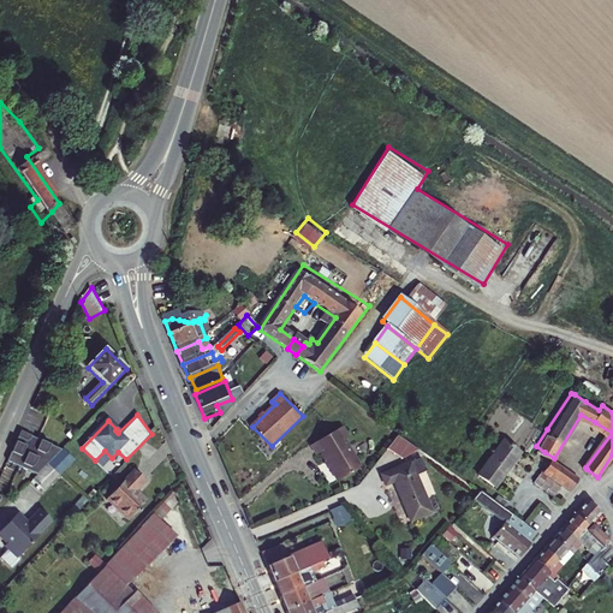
[(345,439),(349,436),(343,426),(313,445),(319,453),(322,451),(339,478),(361,465),(345,439)]
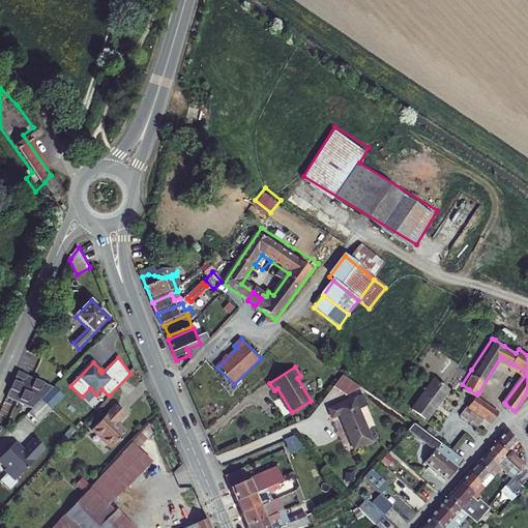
[(358,386),(343,374),(333,385),(345,394),(358,386)]
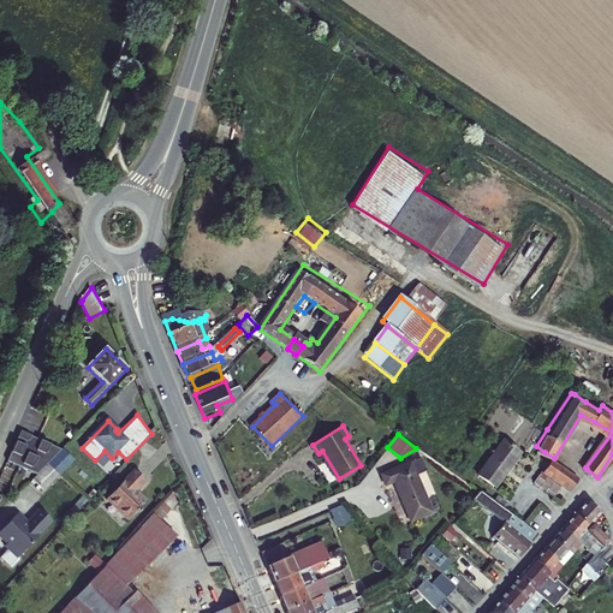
[(522,453),(505,440),(480,474),(497,486),(522,453)]
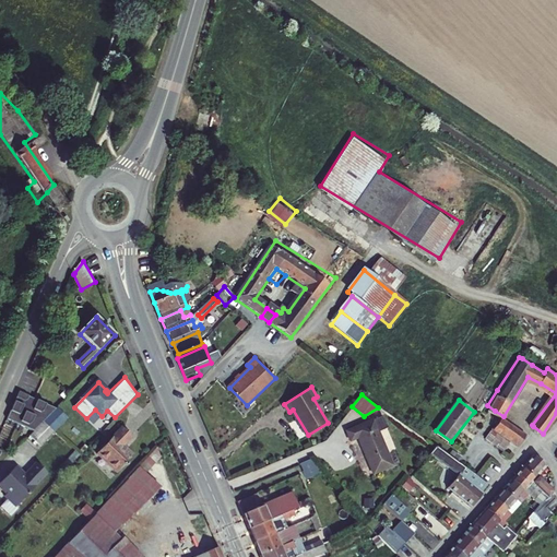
[(7,424),(31,435),(52,413),(28,402),(26,405),(24,405),(16,402),(7,424)]
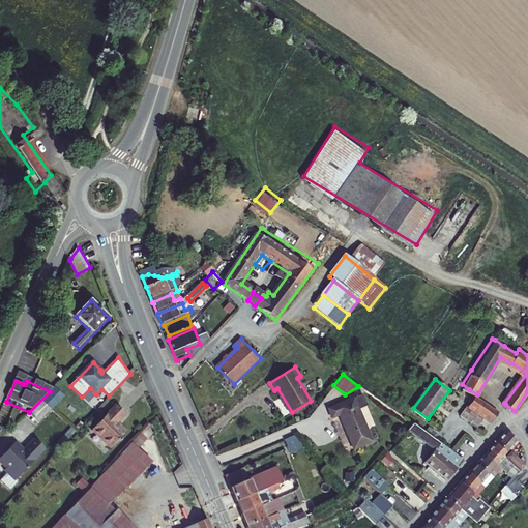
[(50,391),(44,399),(53,408),(70,390),(60,381),(50,391)]
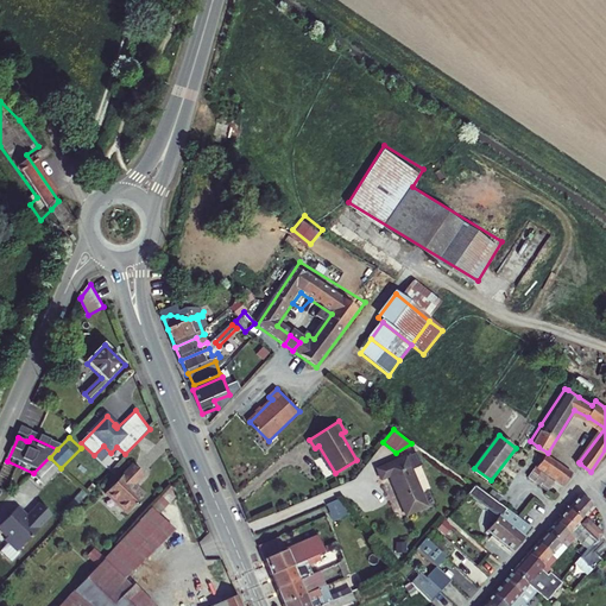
[(421,465),(415,452),(377,468),(382,478),(390,474),(406,513),(425,505),(410,469),(421,465)]
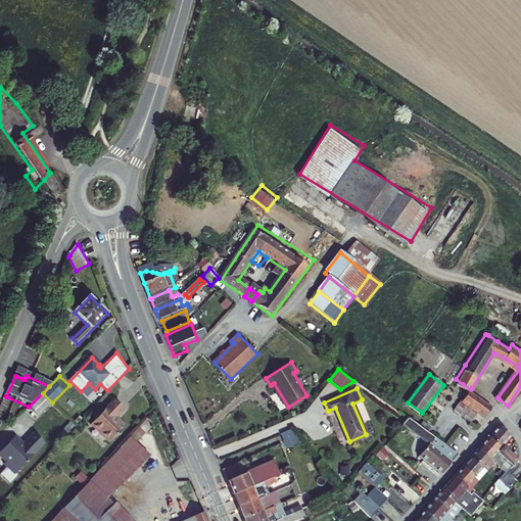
[(463,400),(477,411),(485,416),(493,405),(471,389),(463,400)]
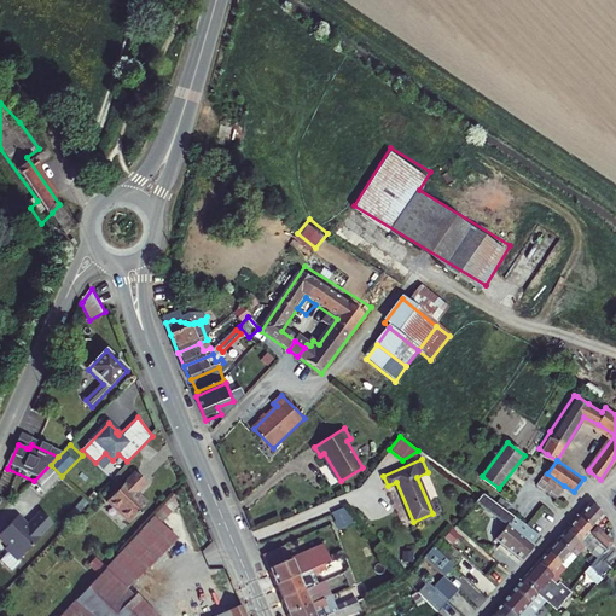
[(51,465),(34,482),(46,493),(62,476),(51,465)]
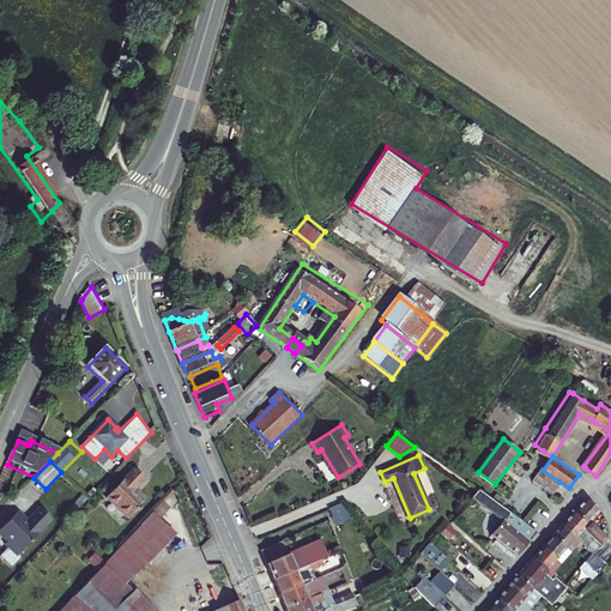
[(146,478),(134,469),(107,498),(129,520),(147,500),(137,489),(146,478)]
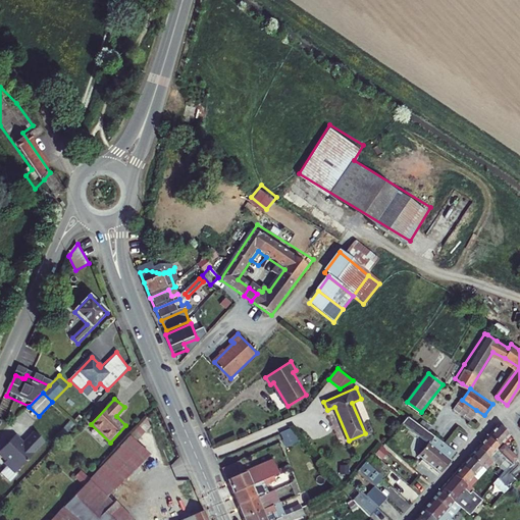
[(462,400),(461,400),(455,408),(470,419),(474,414),(476,410),(462,400)]
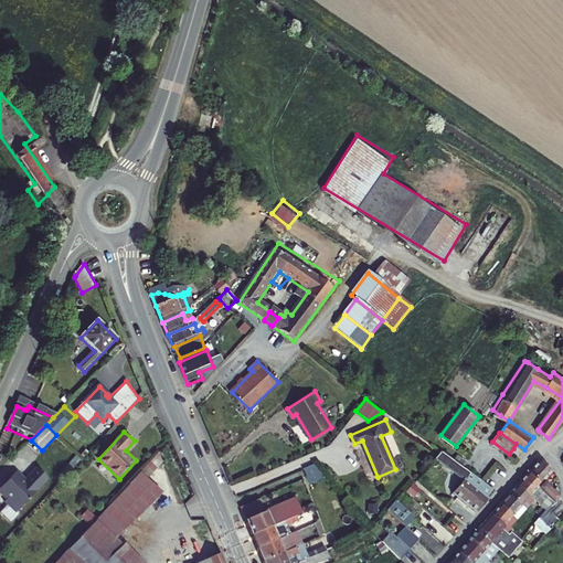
[(435,458),(464,478),(454,491),(477,511),(489,497),(488,497),(495,488),(464,466),(442,450),(435,458)]
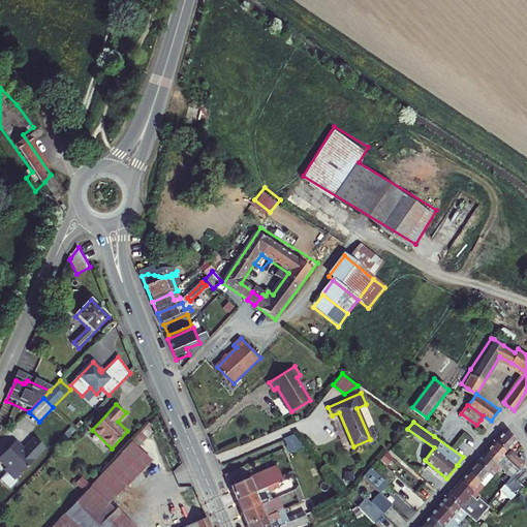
[(72,426),(61,438),(65,441),(76,429),(72,426)]
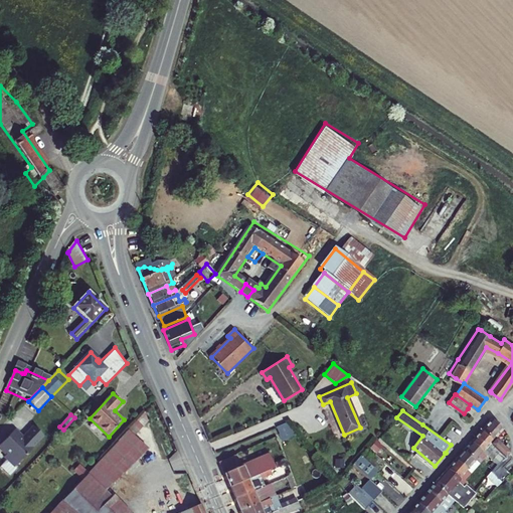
[(503,429),(492,418),(482,431),(493,441),(496,438),(503,429)]
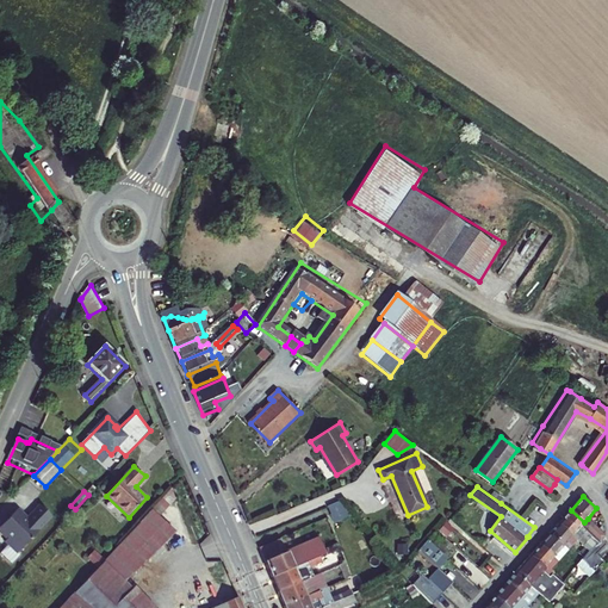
[(340,500),(328,504),(335,521),(352,514),(340,500)]
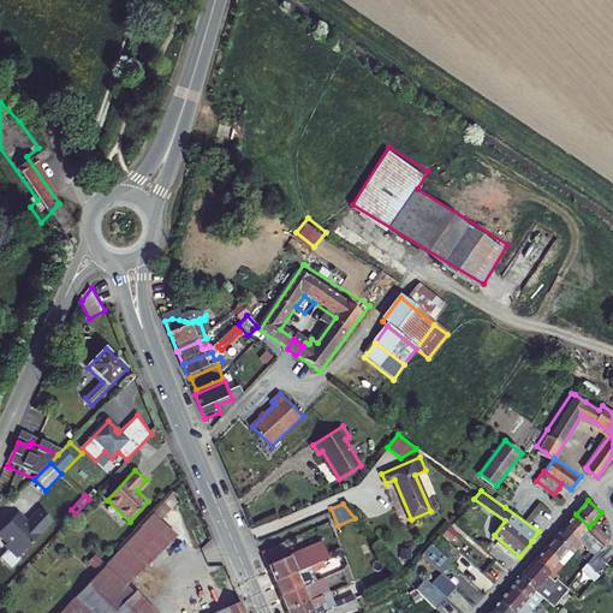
[(18,513),(0,531),(0,536),(7,543),(5,546),(9,549),(0,558),(12,569),(21,559),(18,557),(52,521),(40,509),(28,522),(18,513)]
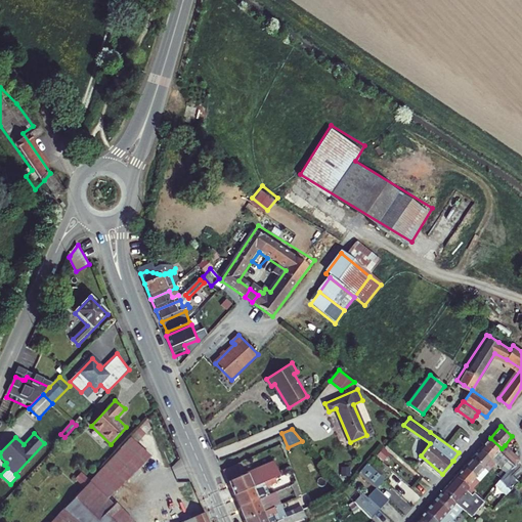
[(53,441),(57,445),(64,437),(60,434),(53,441)]
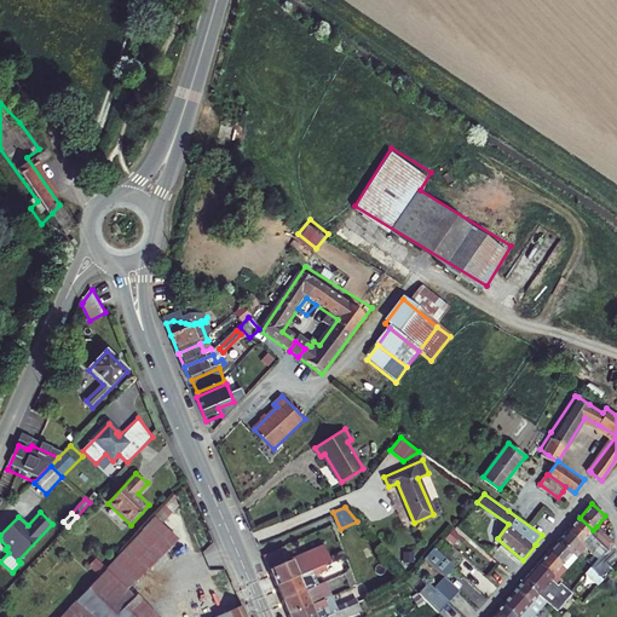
[(593,530),(580,518),(574,524),(568,531),(584,547),(599,559),(606,548),(590,534),(593,530)]
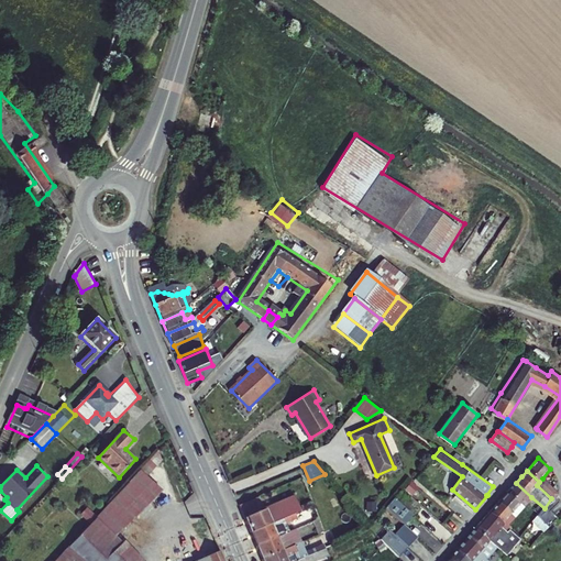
[(542,479),(539,482),(537,485),(551,498),(553,501),(556,497),(559,495),(557,484),(553,488),(542,479)]
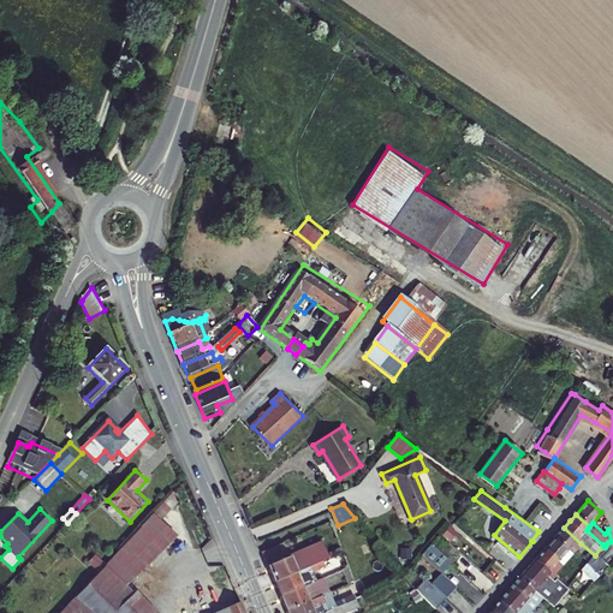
[(153,537),(141,525),(137,529),(131,535),(99,570),(111,582),(153,537)]
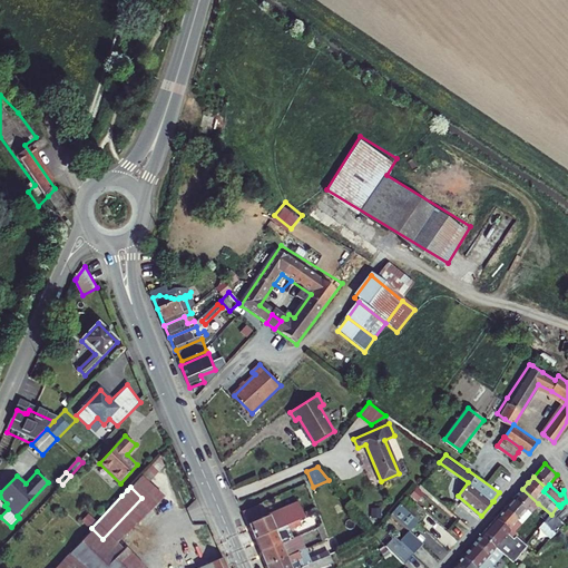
[(538,503),(522,489),(513,499),(530,513),(538,503)]
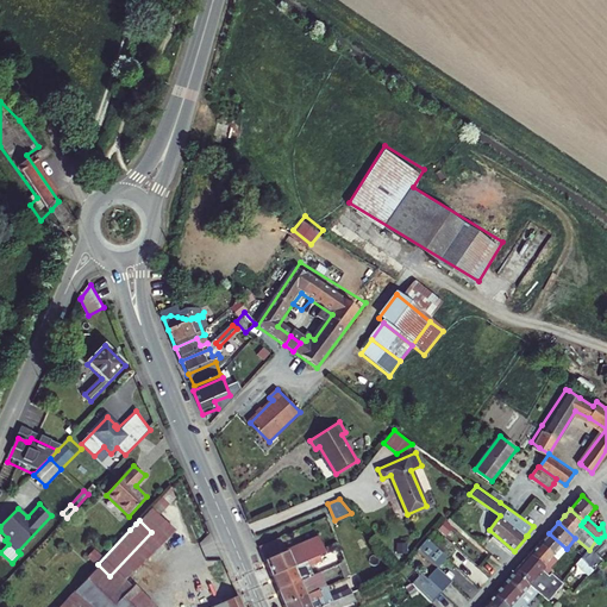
[(446,548),(449,544),(433,531),(426,539),(442,552),(446,548)]
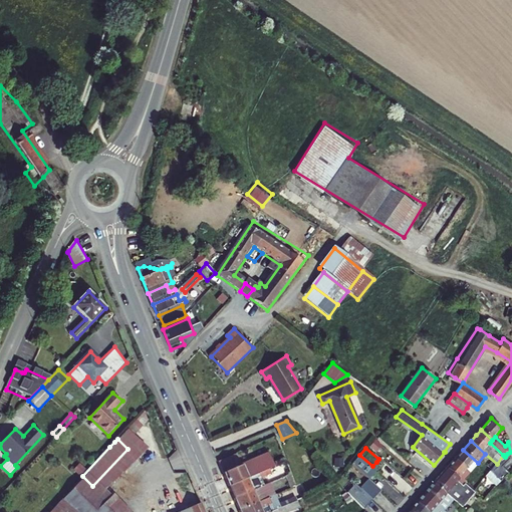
[(463,450),(455,459),(469,472),(478,463),(463,450)]
